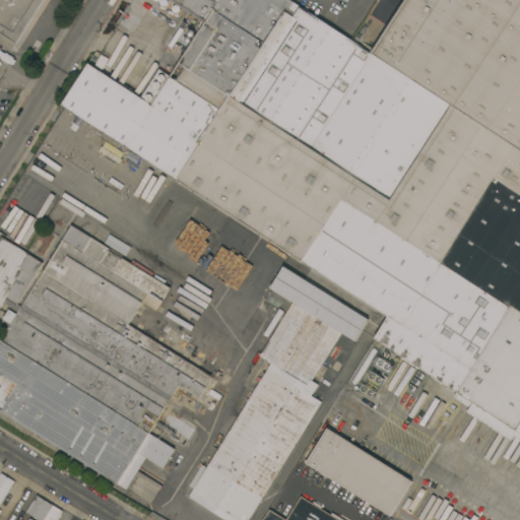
[(0,45),(0,0),(48,0),(14,54),(0,45)]
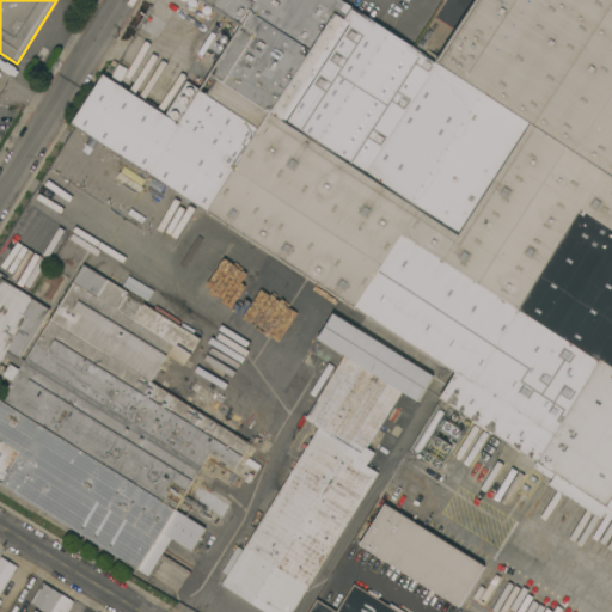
[(550,485),(554,479),(534,467),(538,463),(494,435),(491,439),(469,423),(471,418),(440,398),(457,373),(73,123),(104,74),(111,78),(120,65),(128,71),(120,84),(166,114),(188,81),(201,90),(215,67),(203,59),(224,26),(236,35),(240,26),(200,0),(341,0),(438,62),(611,176),(611,428),(569,499),(550,485)]
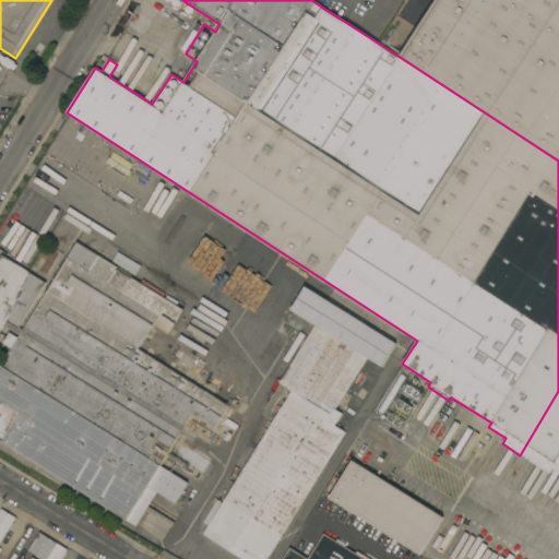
[(558,161),(400,57),(436,0),(558,0),(558,161)]
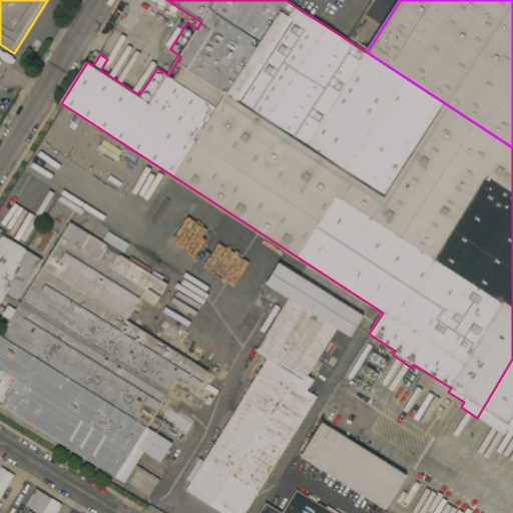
[(155,308),(140,299),(135,308),(139,310),(136,315),(131,313),(126,321),(210,371),(197,393),(176,380),(148,428),(172,443),(179,447),(179,450),(175,457),(164,455),(160,462),(144,452),(125,483),(0,404),(0,336),(10,320),(2,315),(8,306),(16,310),(17,308),(3,299),(0,305),(0,236),(2,233),(42,259),(16,300),(20,303),(71,221),(108,244),(106,247),(119,255),(120,254),(169,285),(155,308)]
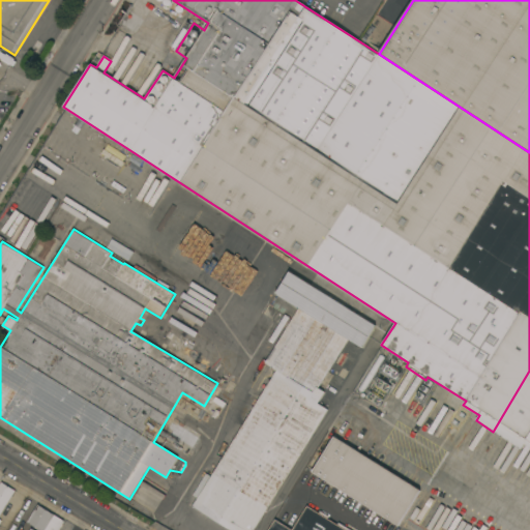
[(376,325),(362,348),(348,340),(318,388),(325,392),(318,404),(328,409),(253,529),(229,529),(193,507),(276,371),(265,362),(298,308),(275,294),(289,271),(376,325)]
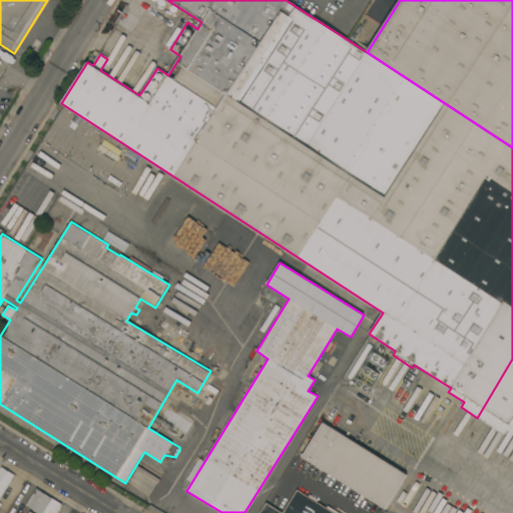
[(512,359),(512,433),(507,430),(504,435),(477,418),(512,359)]
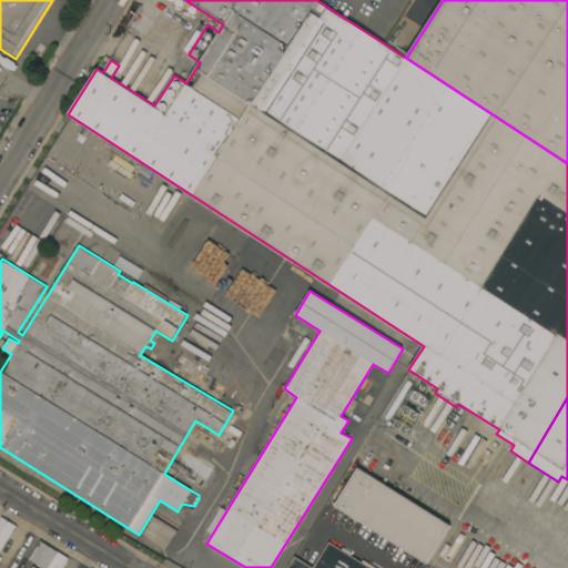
[(426,564),(334,506),(357,467),(450,525),(426,564)]
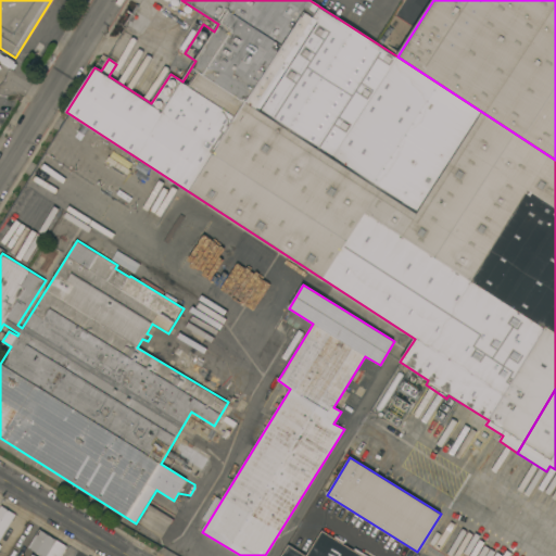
[(0,507),(1,506),(15,515),(0,539),(0,545),(1,546),(0,547),(0,507)]
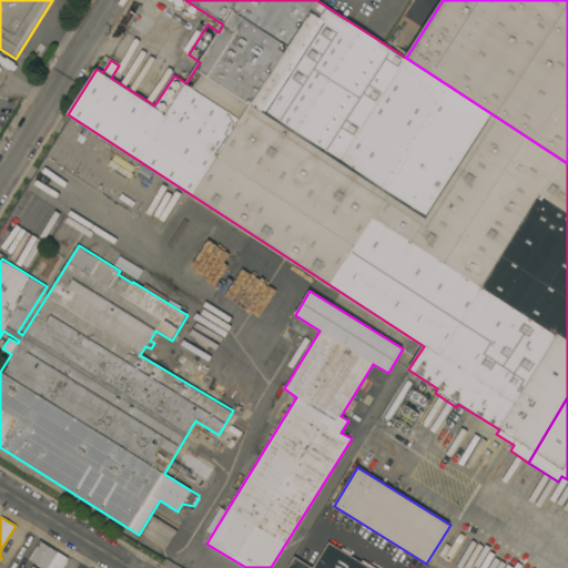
[(42,567),(29,559),(40,540),(58,551),(48,567),(42,567)]
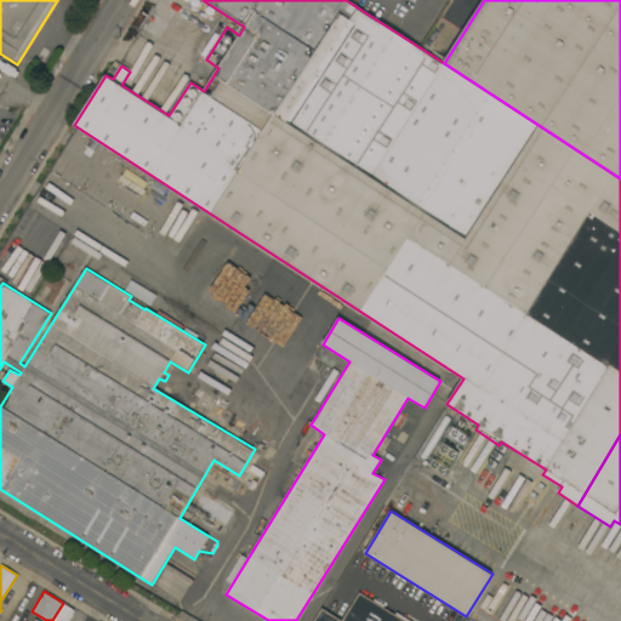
[(313,620),(322,609),(340,620),(342,620),(360,593),(374,600),(375,598),(385,605),(383,608),(396,614),(397,613),(411,620),(313,620)]
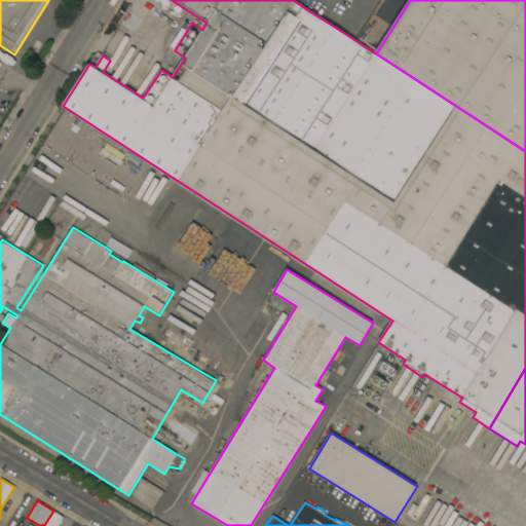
[(44,525),(53,511),(64,517),(58,525),(44,525)]
